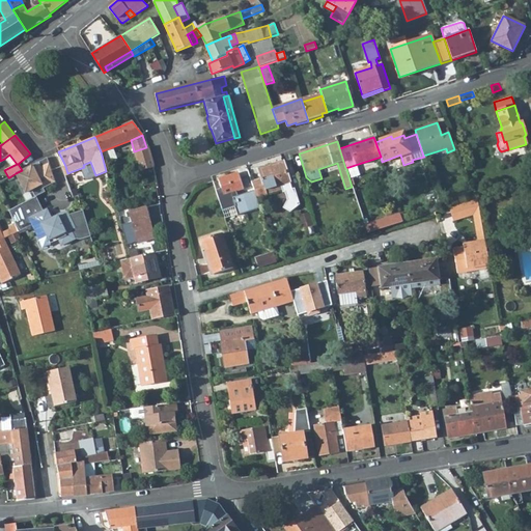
[(139,171),(155,167),(148,146),(146,147),(134,151),(139,171)]
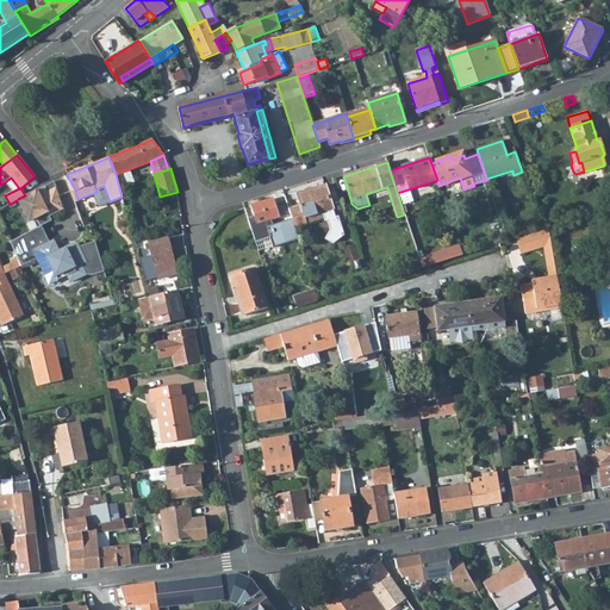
[(5,182),(12,192),(19,188),(11,178),(5,182)]
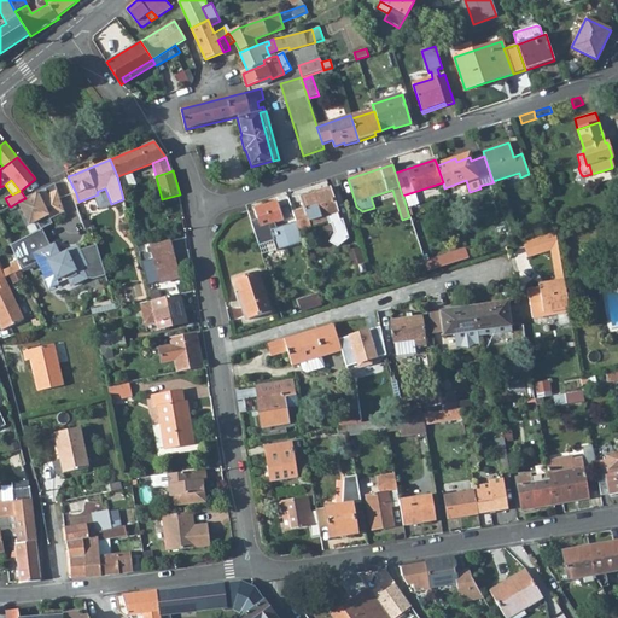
[(25,198),(18,202),(29,225),(36,221),(41,229),(42,229),(52,223),(50,220),(65,213),(54,184),(45,188),(47,194),(40,198),(36,192),(25,198)]
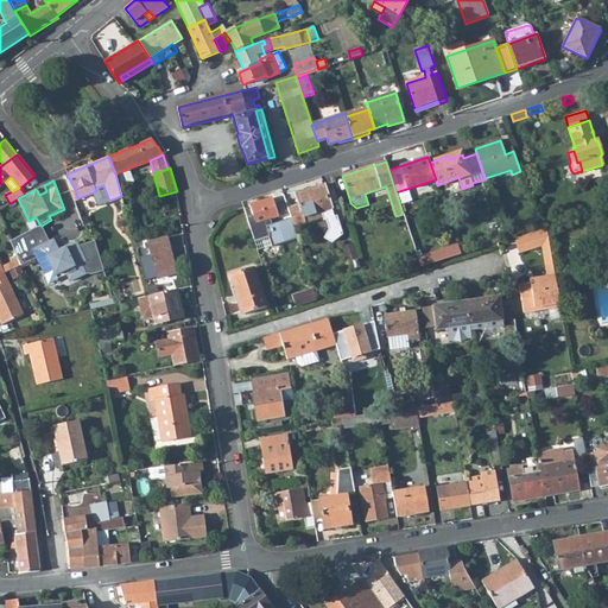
[(298,206),(289,209),(291,217),(293,226),(305,222),(304,217),(321,213),(323,217),(324,220),(325,220),(329,228),(324,238),(333,242),(343,234),(337,216),(334,217),(324,185),(295,194),(298,206)]
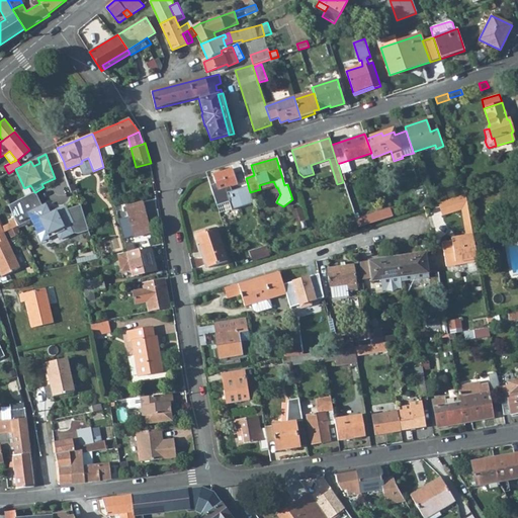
[(232,192),(232,191),(230,186),(237,184),(233,169),(212,175),(216,184),(210,185),(217,205),(229,202),(230,201),(228,193),(232,192)]
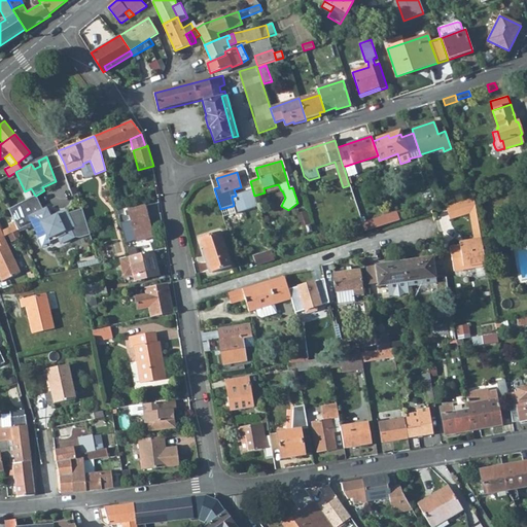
[(264,188),(265,192),(280,188),(278,184),(264,188)]
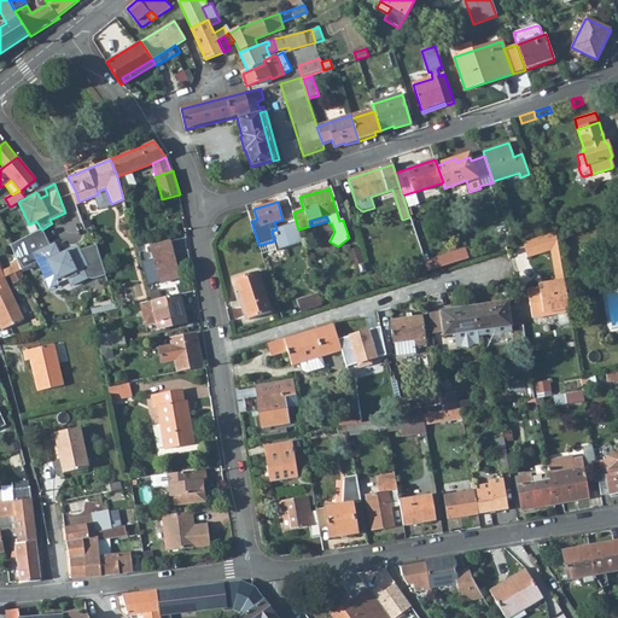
[(296,221),(277,228),(277,229),(272,231),(274,240),(273,242),(277,251),(303,243),(298,229),(296,221)]
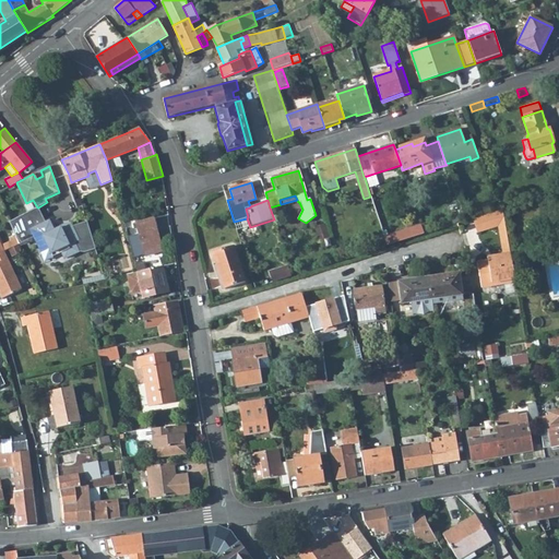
[(46,223),(38,207),(37,207),(9,222),(14,234),(15,236),(20,245),(34,237),(39,249),(47,245),(51,253),(60,249),(61,252),(64,259),(76,253),(79,247),(83,248),(84,252),(96,249),(87,222),(72,226),(71,224),(61,228),(61,227),(55,230),(49,221),(46,223)]
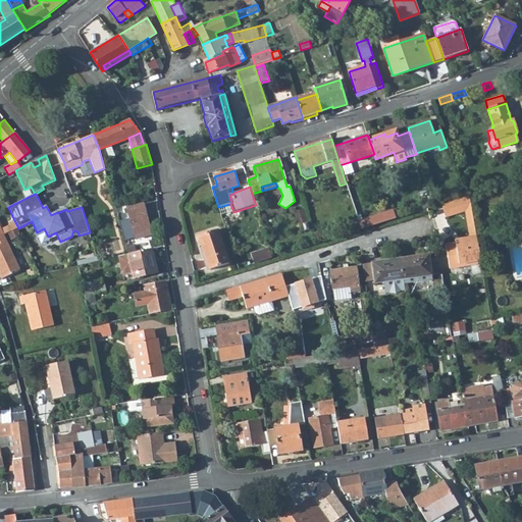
[(464,197),(441,204),(446,217),(465,211),(471,209),(469,195),(464,197)]
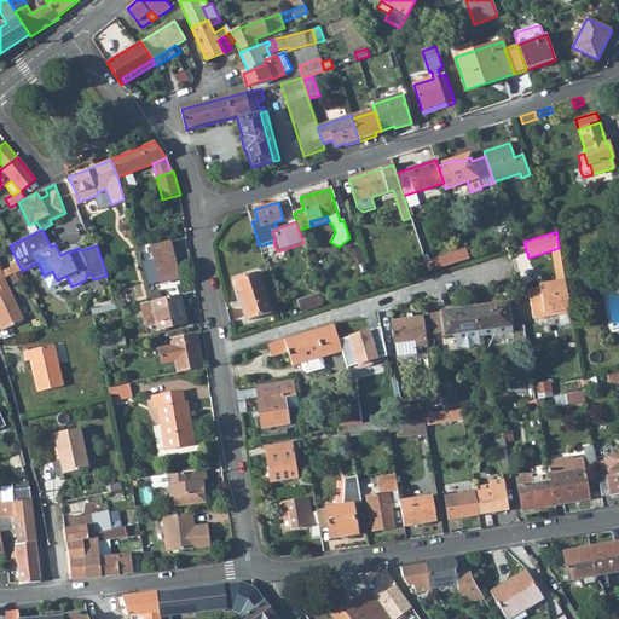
[(169,242),(150,248),(154,259),(142,262),(148,287),(161,282),(161,284),(179,278),(177,267),(174,267),(169,254),(172,253),(172,252),(174,252),(172,243),(169,244),(169,242)]
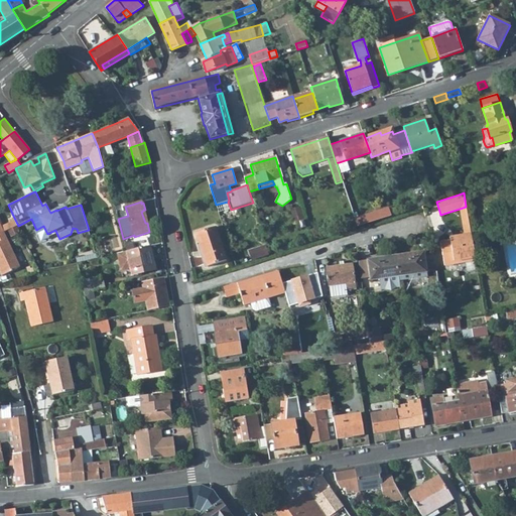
[(464,235),(471,234),(466,207),(460,209),(464,235)]
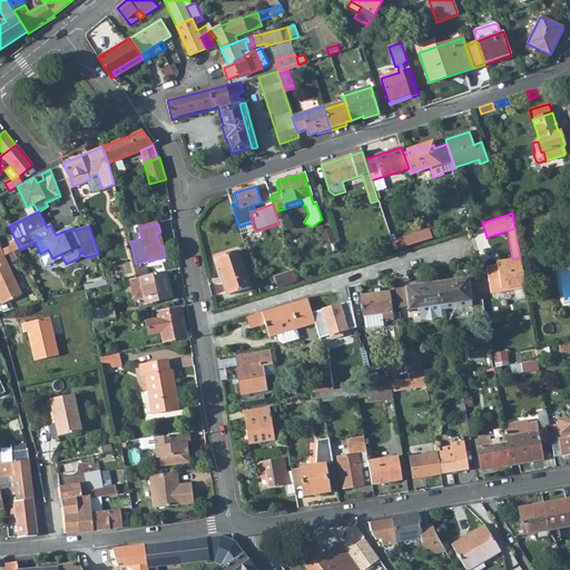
[(331,229),(322,232),(325,245),(335,243),(331,229)]
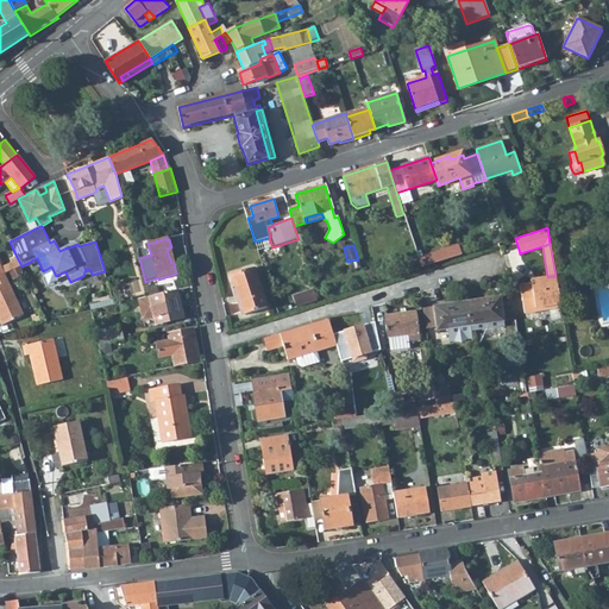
[(458,245),(419,258),(421,268),(462,255),(458,245)]
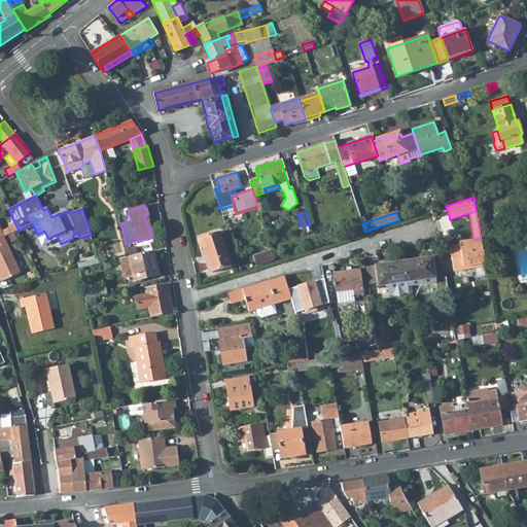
[(8,225),(9,227),(11,233),(19,231),(14,222),(8,225)]
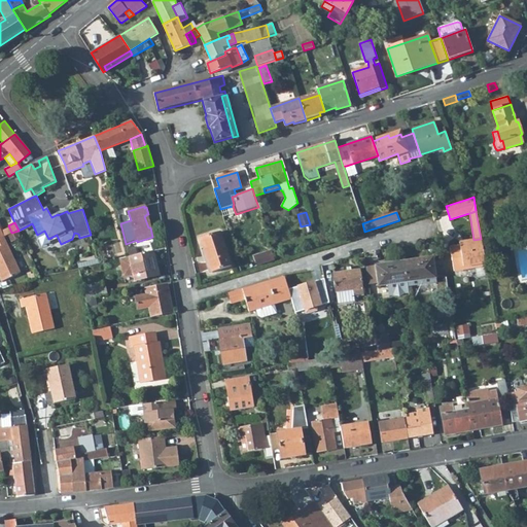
[(1,232),(3,237),(11,233),(9,227),(1,232)]
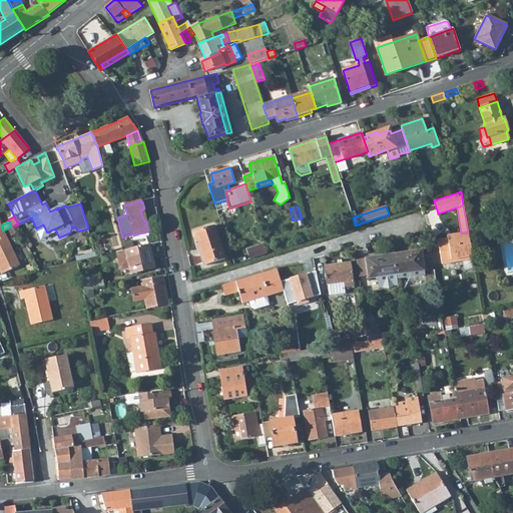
[(43,224),(36,228),(41,239),(56,231),(55,228),(47,232),(43,224)]
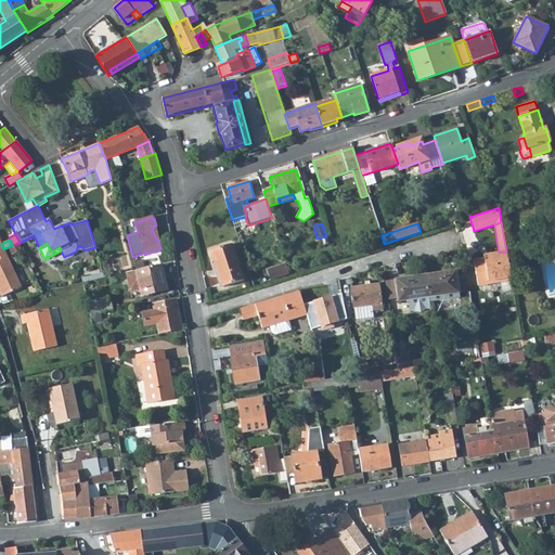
[(231,244),(210,252),(222,287),(244,281),(231,244)]
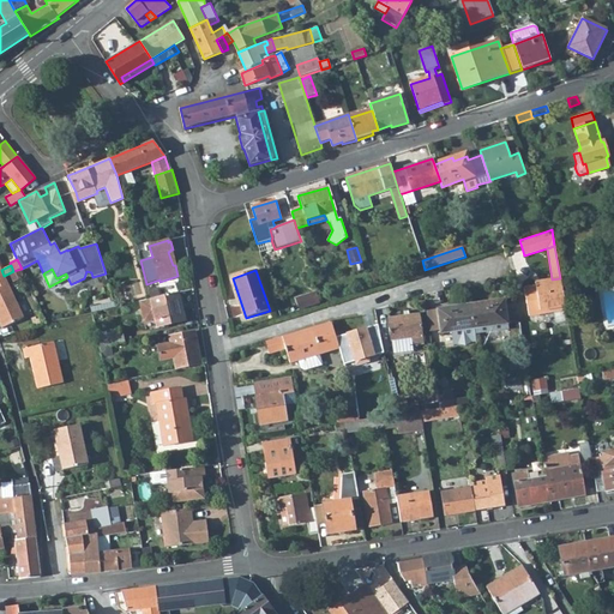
[(0,321),(2,327),(23,318),(4,276),(0,277),(0,321)]
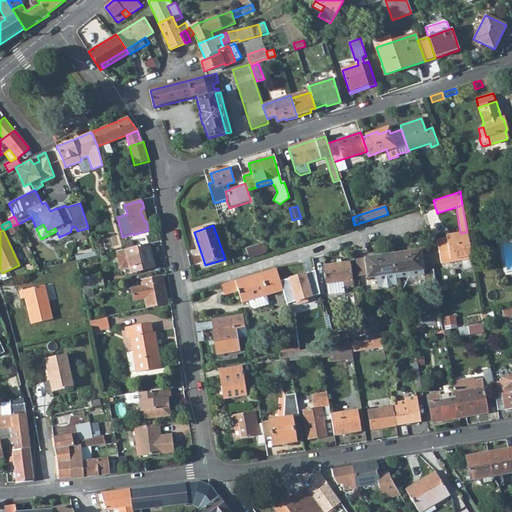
[(450,235),(450,238),(447,238),(437,240),(441,264),(451,262),(451,259),(471,256),(467,232),(460,233),(450,235)]
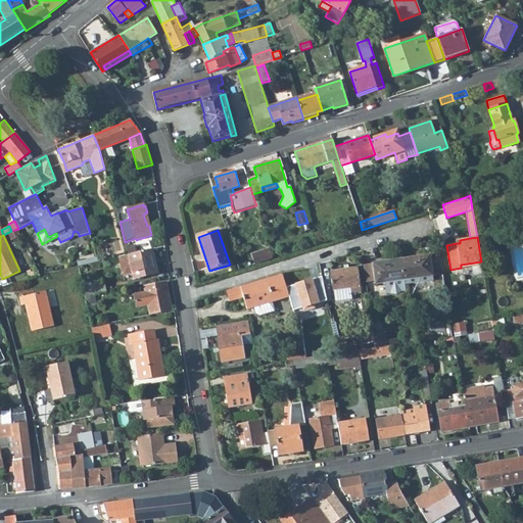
[(130,246),(129,243),(126,244),(129,254),(137,252),(135,245),(130,246)]
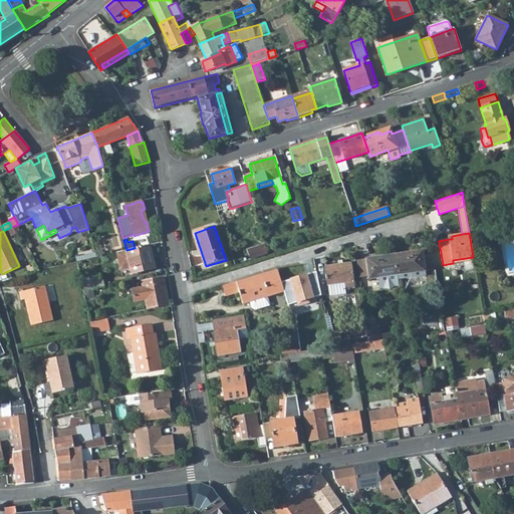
[(135,248),(126,250),(116,252),(120,269),(130,267),(132,273),(155,268),(149,245),(135,248)]
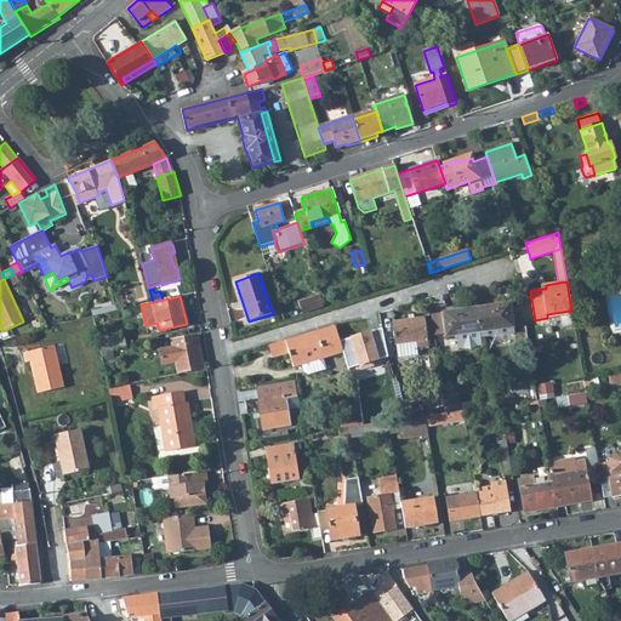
[(323,307),(320,296),(300,303),(303,313),(323,307)]
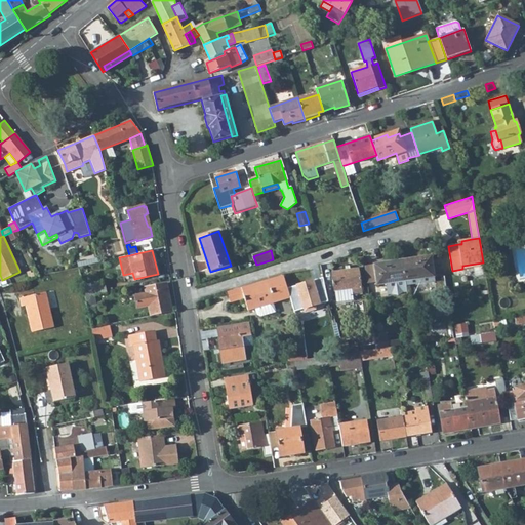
[(434,277),(444,275),(442,259),(432,260),(431,256),(403,260),(406,286),(435,281),(434,277)]
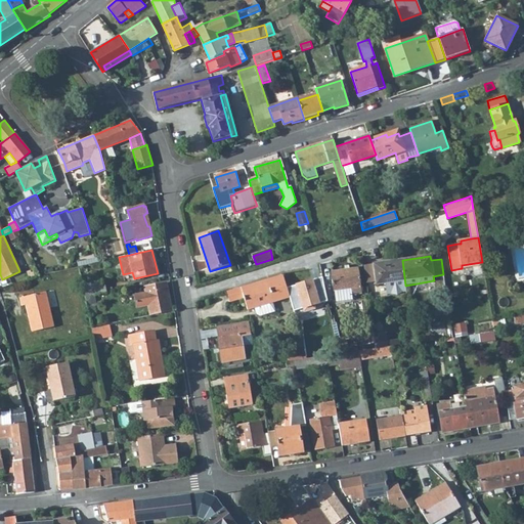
[(374,265),(376,280),(377,285),(386,284),(387,294),(391,293),(397,295),(402,292),(406,291),(405,286),(402,260),(374,264),(374,265)]
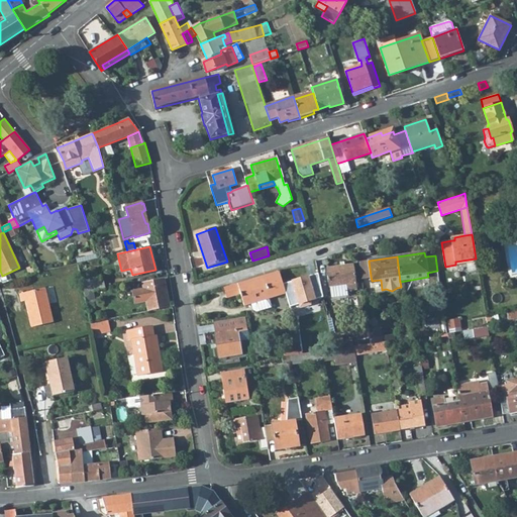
[(371,277),(369,262),(358,264),(362,278),(371,277)]
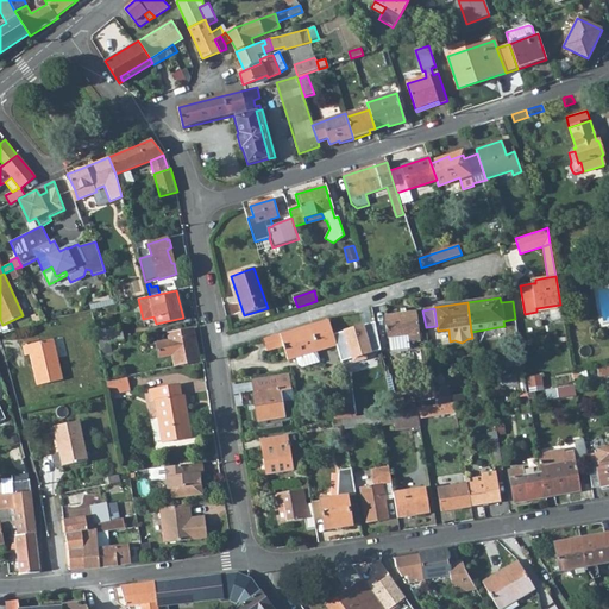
[(421,341),(416,312),(406,313),(400,314),(385,315),(388,338),(389,338),(409,334),(409,343),(421,341)]
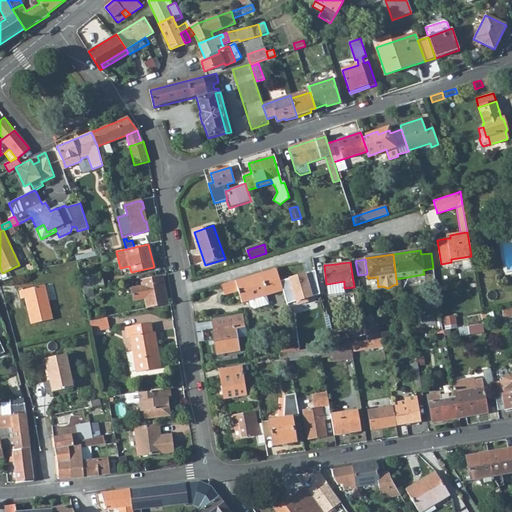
[(276,269),(283,291),(301,285),(294,263),(276,269)]
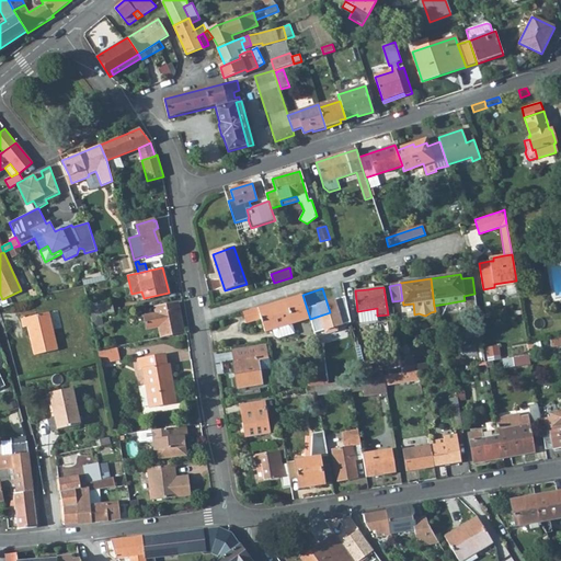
[(302,295),(242,312),(245,324),(261,320),(265,332),(273,330),(275,336),(278,339),(295,334),(292,324),(310,319),(302,295)]
